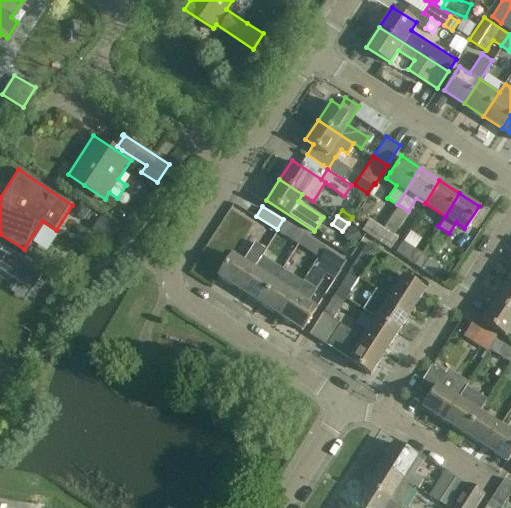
[(277,229),(297,242),(303,233),(283,219),(277,229)]
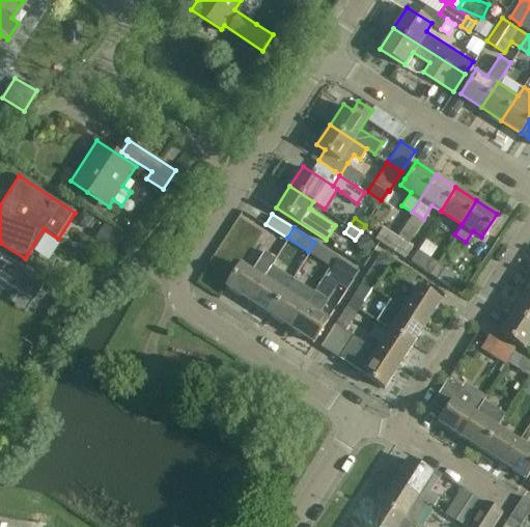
[(375,238),(390,247),(396,236),(383,227),(375,238)]
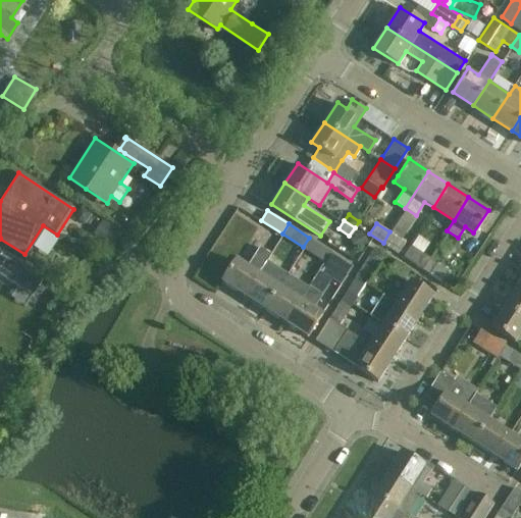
[(350,238),(356,248),(369,241),(363,229),(350,238)]
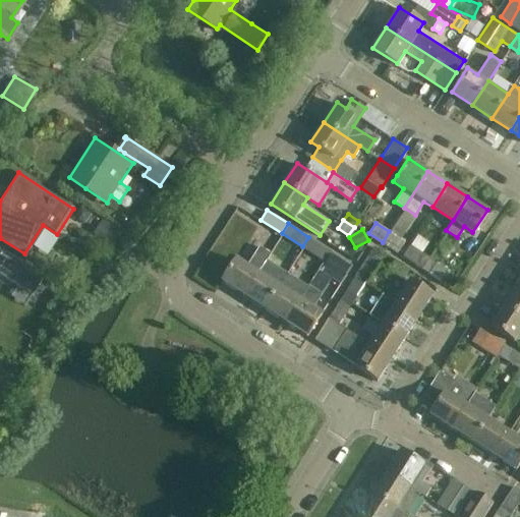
[(403,240),(389,231),(383,242),(397,250),(403,240)]
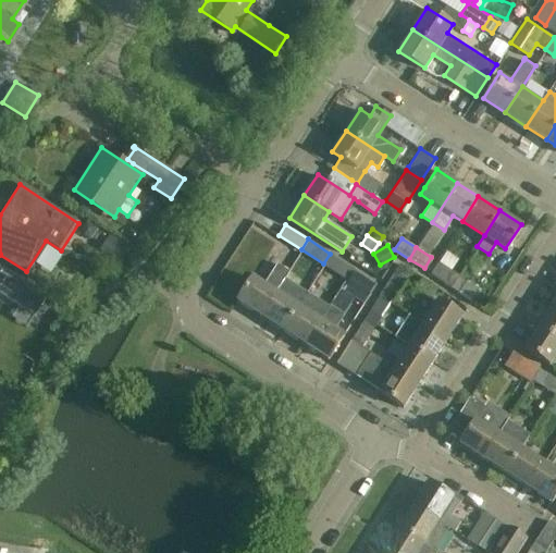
[(323,263),(347,279),(354,268),(330,254),(323,263)]
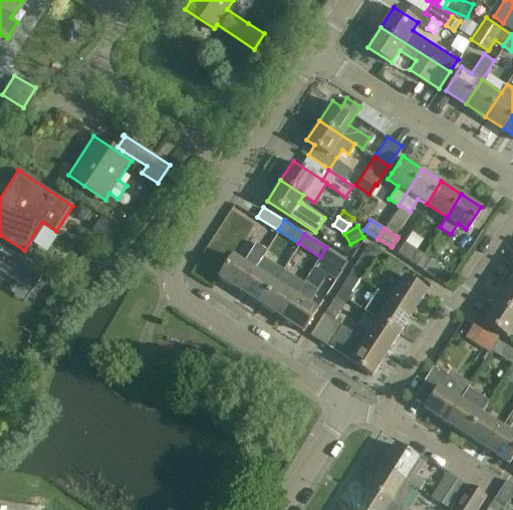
[(397,251),(409,259),(418,264),(424,254),(403,240),(397,251)]
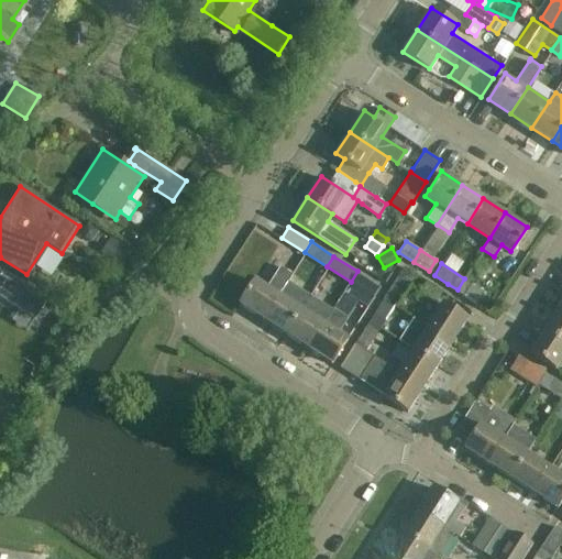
[(263,317),(291,273),(279,265),(266,287),(254,280),(240,303),(263,317)]
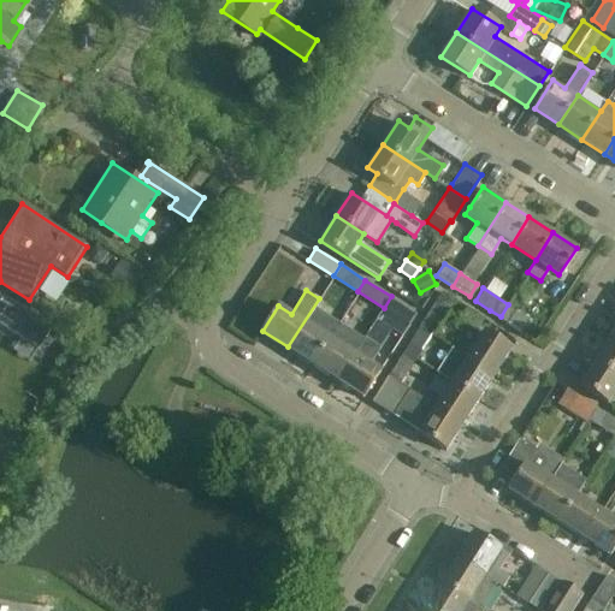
[(379,369),(370,363),(380,345),(379,345),(391,326),(402,333),(417,313),(391,296),(384,308),(366,337),(355,354),(354,354),(337,379),(364,395),(379,369)]
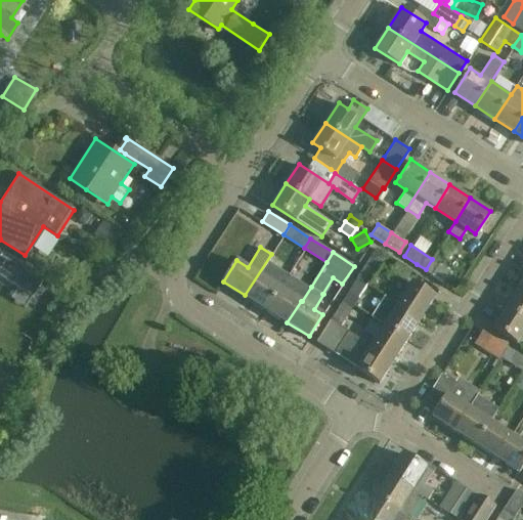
[(372,254),(357,276),(367,284),(383,261),(372,254)]
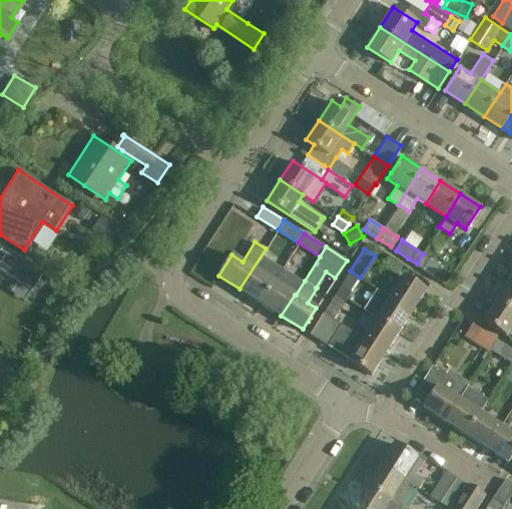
[(8,251),(0,264),(0,268),(31,289),(41,274),(8,251)]
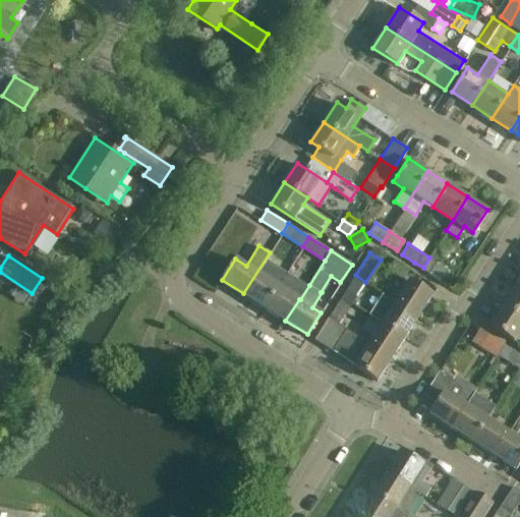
[(266,257),(243,293),(265,307),(287,271),(266,257)]
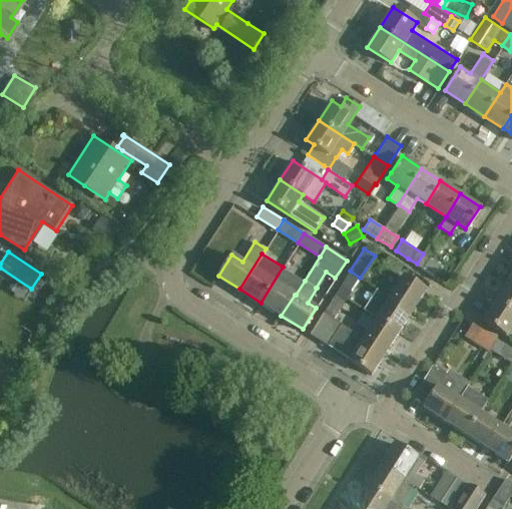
[(397,275),(405,264),(390,255),(383,266),(397,275)]
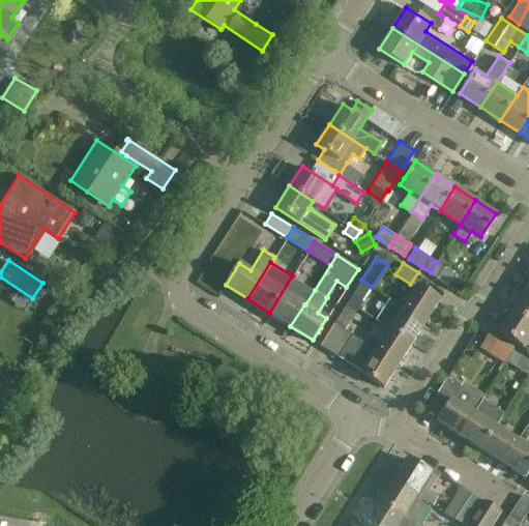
[(292,275),(269,313),(290,326),(304,304),(305,304),(315,290),(292,275)]
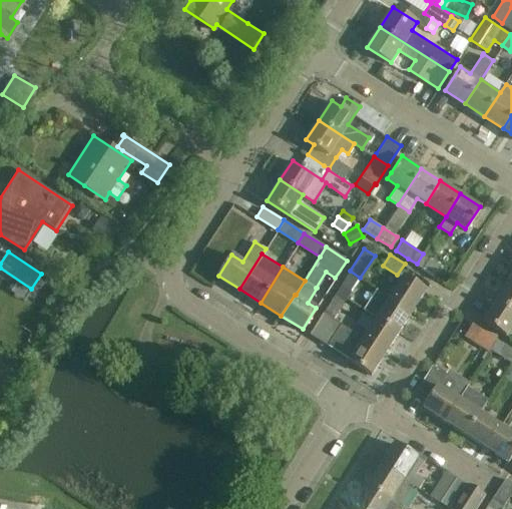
[(350,271),(336,292),(347,299),(360,278),(350,271)]
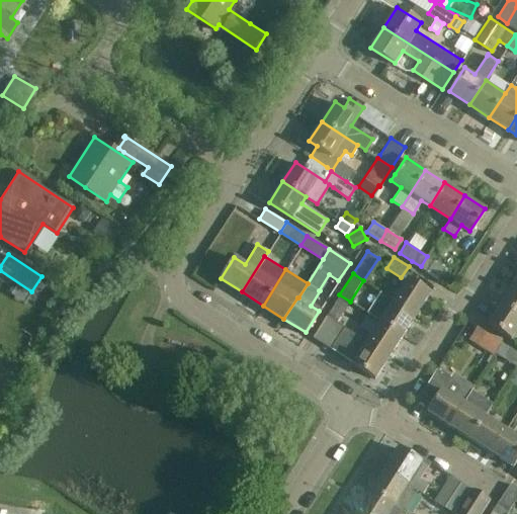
[(407,277),(394,300),(416,314),(429,291),(407,277)]
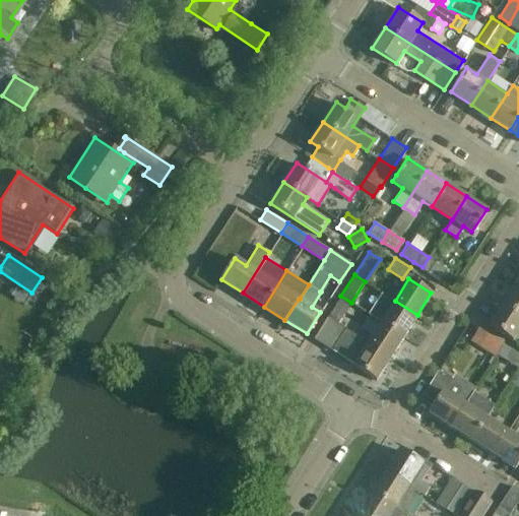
[(518,286),(515,284),(502,304),(518,314),(518,286)]
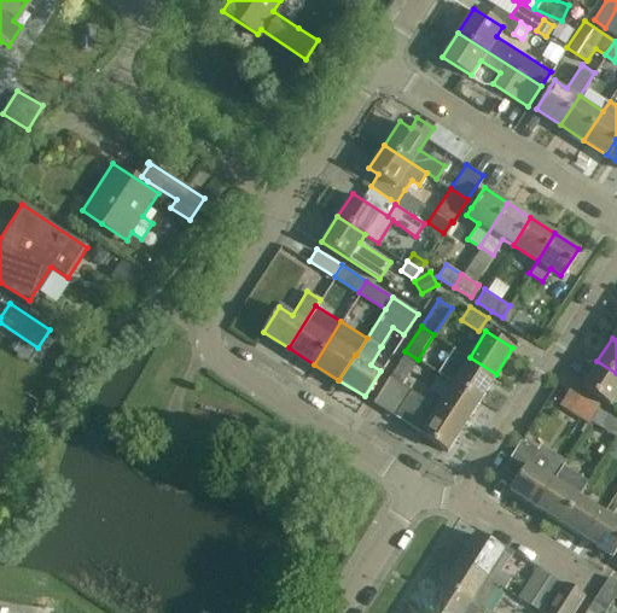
[(454,346),(437,372),(453,381),(479,398),(496,374),(470,357),(454,346)]
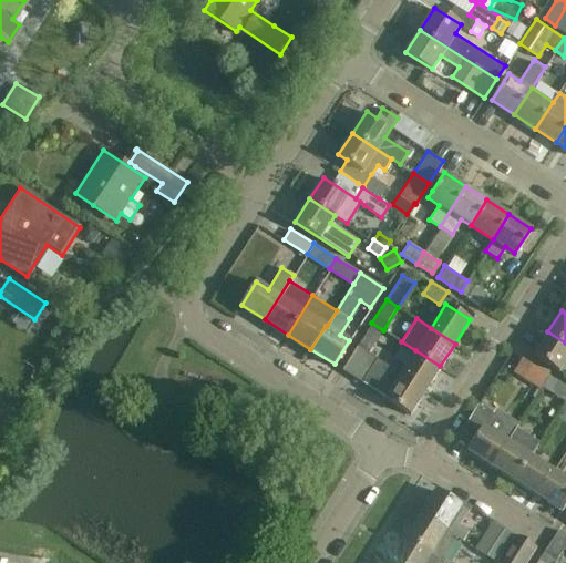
[(357,346),(369,354),(383,330),(371,323),(357,346)]
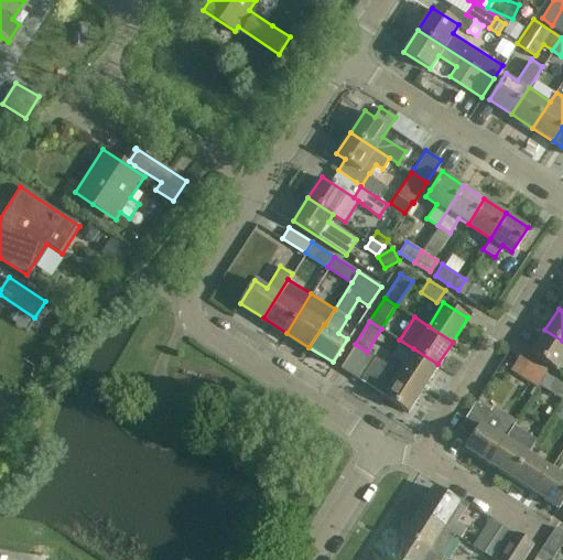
[(556,367),(562,357),(562,341),(544,330),(531,351),(556,367)]
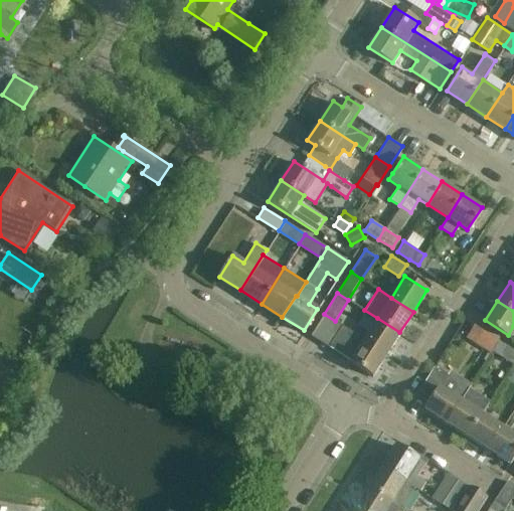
[(324,314),(322,318),(311,335),(329,346),(329,345),(351,359),(350,361),(372,375),(386,353),(364,339),(335,321),(324,314)]
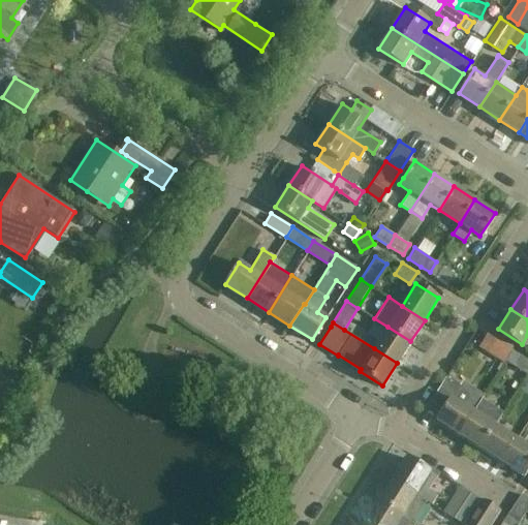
[(397,363),(410,341),(387,327),(374,348),(397,363)]
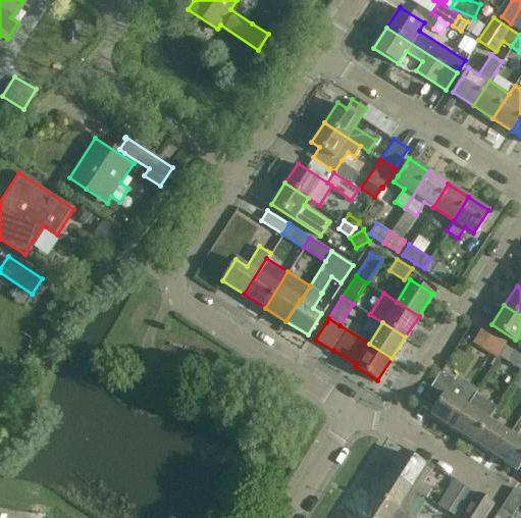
[(484,329),(478,341),(499,354),(506,343),(484,329)]
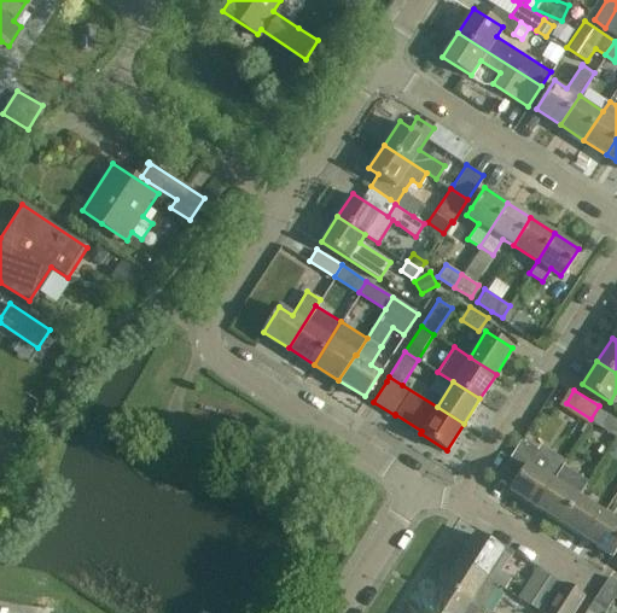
[(591,419),(616,435),(616,416),(599,406),(591,419)]
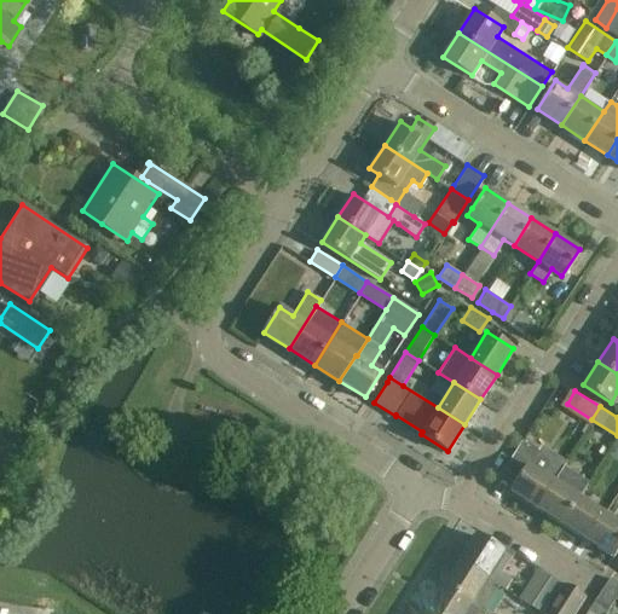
[(536,505),(553,480),(553,481),(564,464),(566,459),(542,444),(538,449),(521,439),(503,468),(519,478),(510,490),(536,505)]
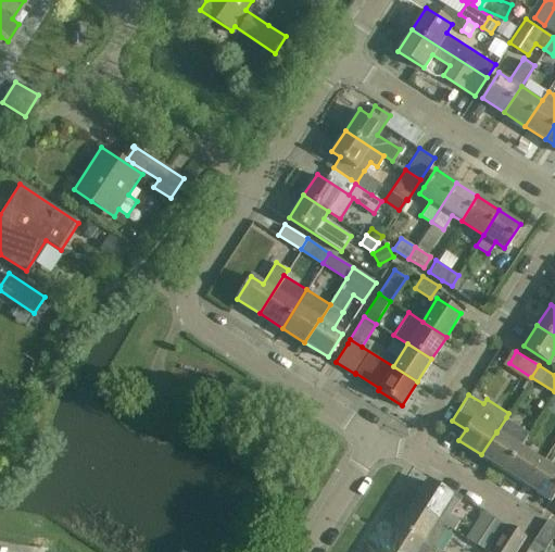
[(496,431),(481,454),(505,469),(520,447),(519,447),(528,431),(506,417),(496,433),(496,431)]
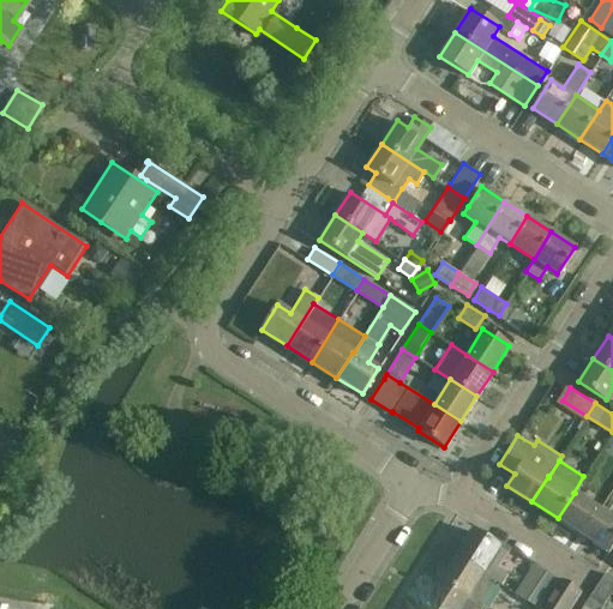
[(582,534),(600,510),(575,493),(558,518),(582,534)]
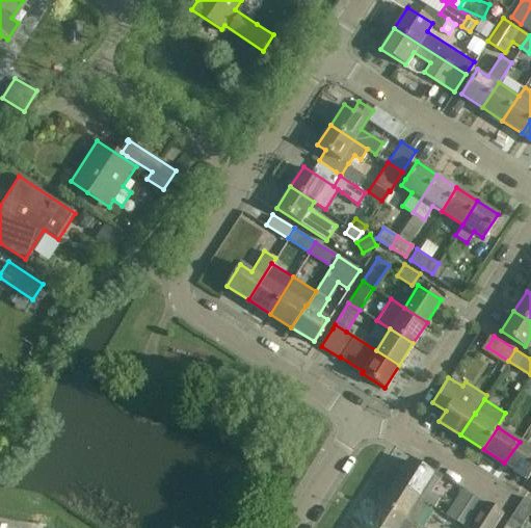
[(504,463),(527,477),(530,471),(530,448),(520,442),(504,463)]
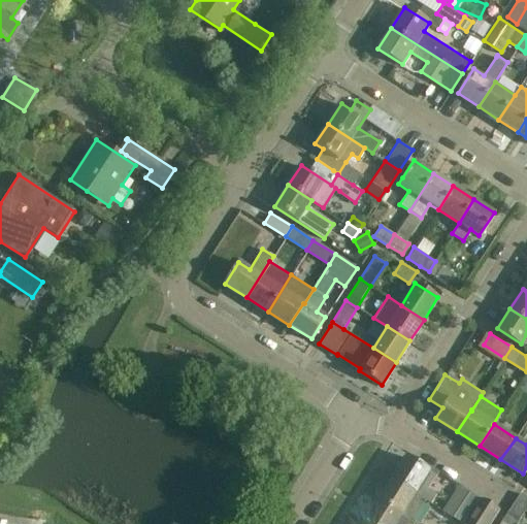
[(406,455),(392,478),(424,498),(425,496),(432,500),(436,493),(428,487),(436,475),(406,455)]
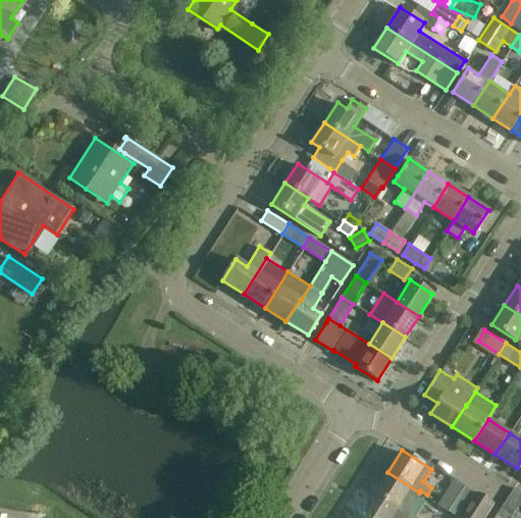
[(419,493),(387,472),(374,494),(396,507),(397,506),(407,512),(419,493)]
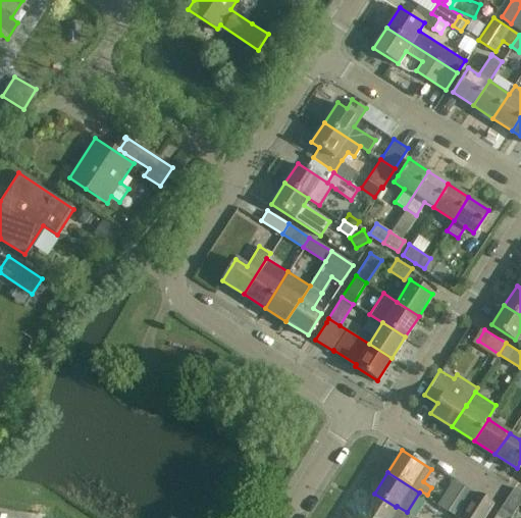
[(477,493),(465,485),(450,510),(456,514),(455,515),(459,517),(484,517),(495,503),(477,491),(477,493)]
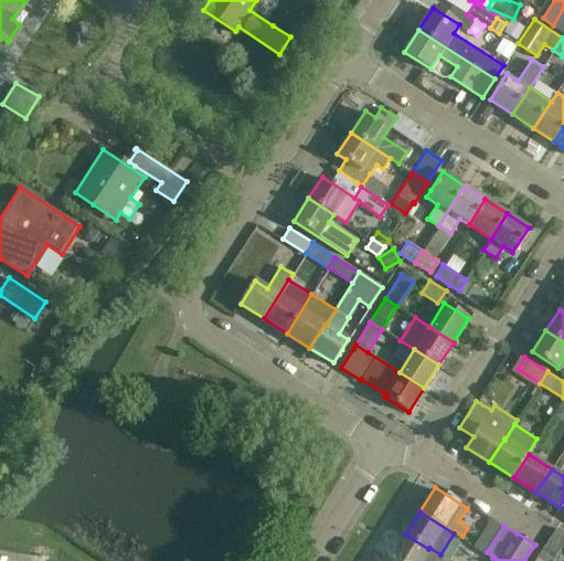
[(563,530),(557,527),(543,549),(538,557),(545,560),(549,560),(560,544),(563,546),(563,530)]
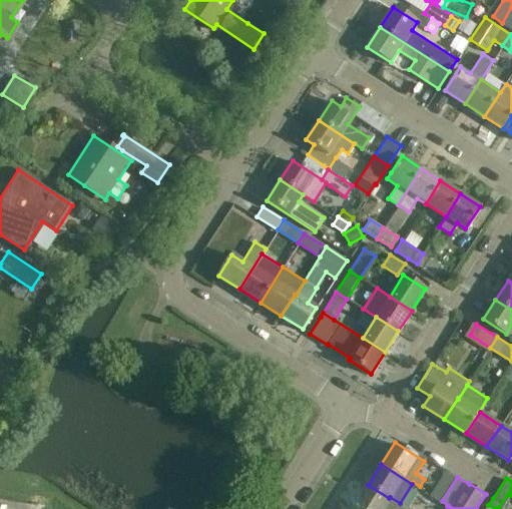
[(368,485),(355,506),(360,508),(401,508),(403,507),(389,498),(368,485)]
